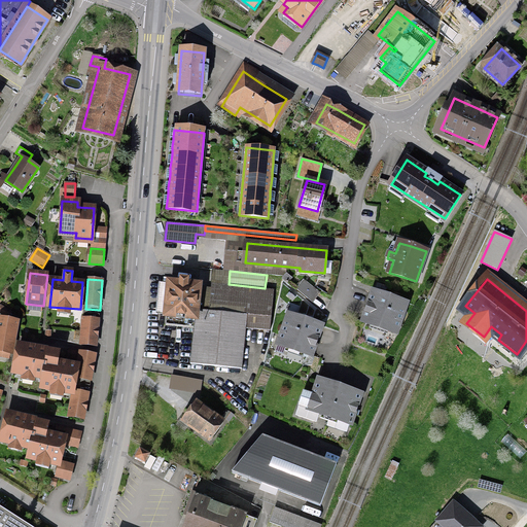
[(305,281),(296,290),(311,302),(318,292),(305,281)]
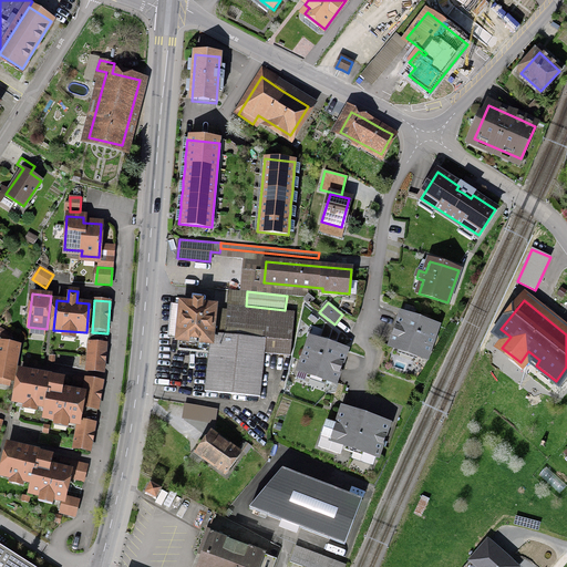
[(213,308),(182,306),(177,350),(208,353),(209,332),(213,308)]
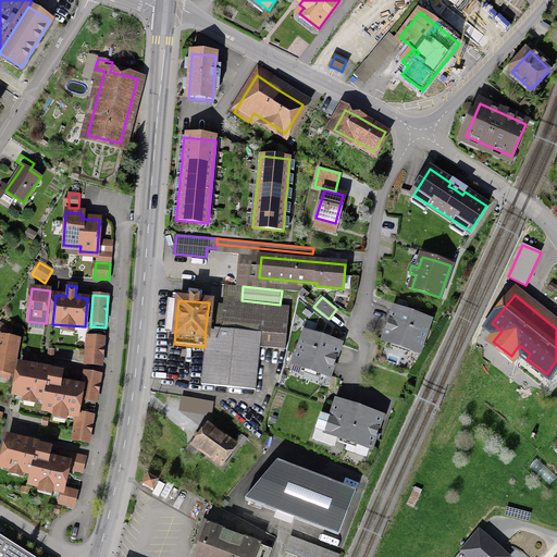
[(200,385),(255,391),(260,347),(284,350),(289,308),(224,301),(223,314),(222,329),(206,326),(205,347),(202,367),(200,385)]
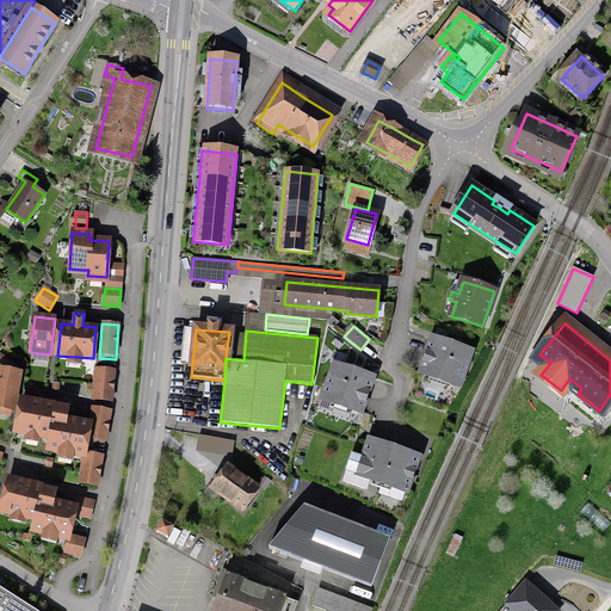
[(470,352),(436,340),(424,375),(458,386),(470,352)]
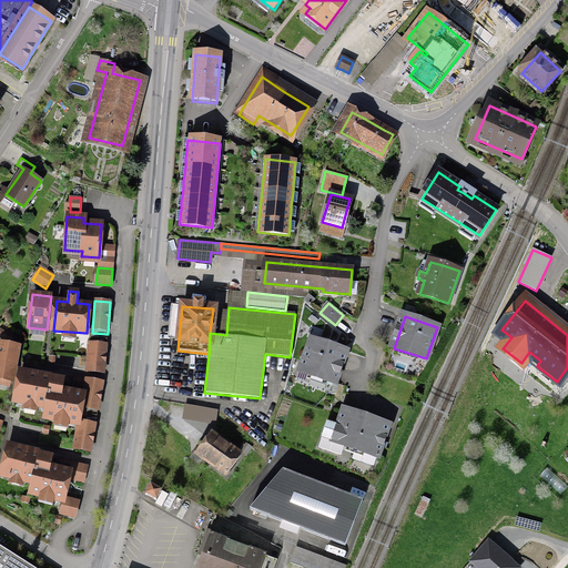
[(90,337),(87,371),(103,372),(107,340),(90,337)]
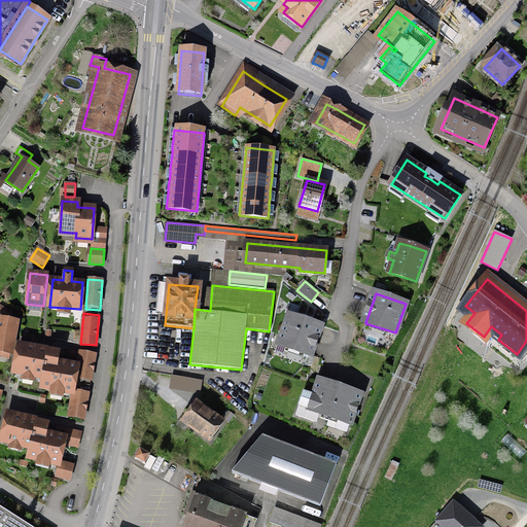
[(277,346),(312,357),(323,326),(287,314),(277,346)]
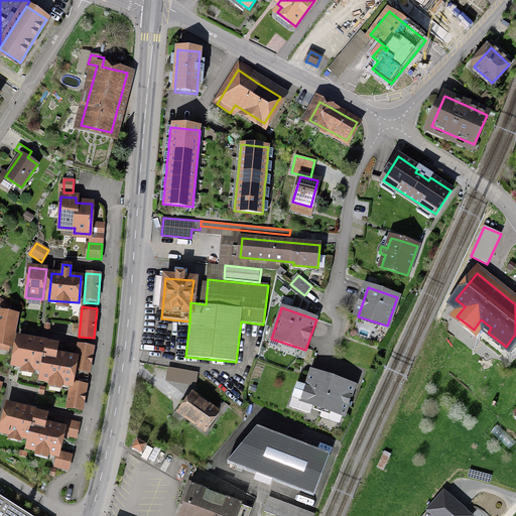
[(16,316),(0,312),(0,343),(10,345),(16,316)]
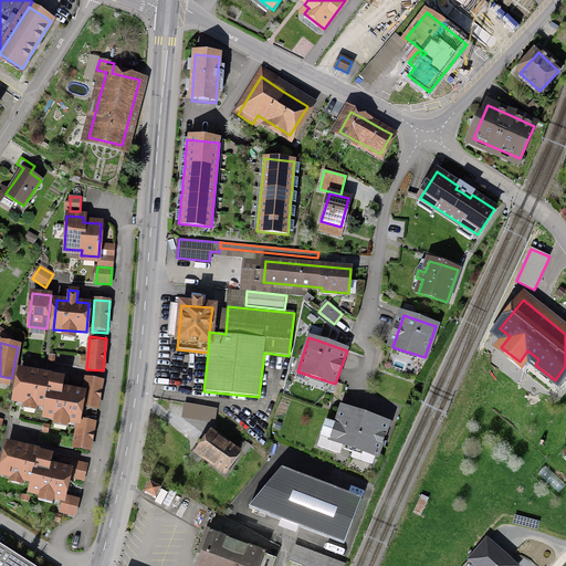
[(54,378),(20,371),(14,399),(48,406),(45,416),(77,423),(79,415),(81,409),(83,394),(70,391),(53,387),(54,378)]
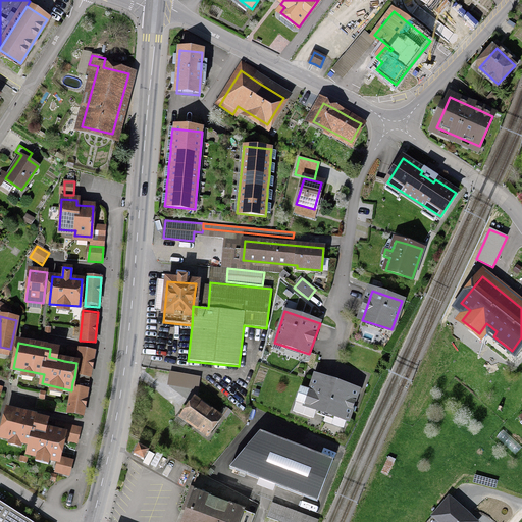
[(94,352),(79,349),(76,363),(74,377),(89,379),(94,352)]
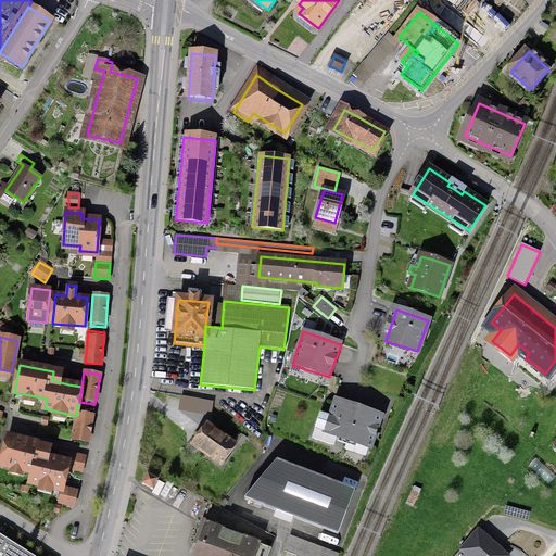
[(382,416),(336,401),(330,417),(321,415),(314,439),(332,445),(336,437),(356,443),(353,453),(368,457),(382,416)]
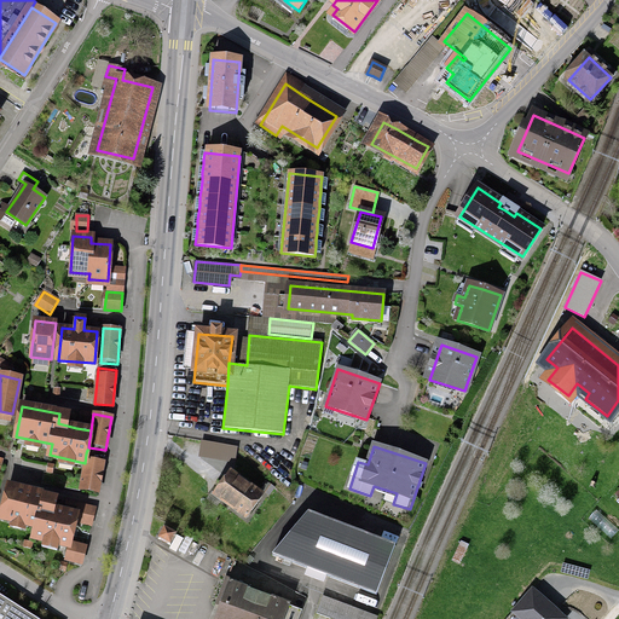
[(105,458),(86,453),(85,463),(80,489),(98,492),(105,458)]
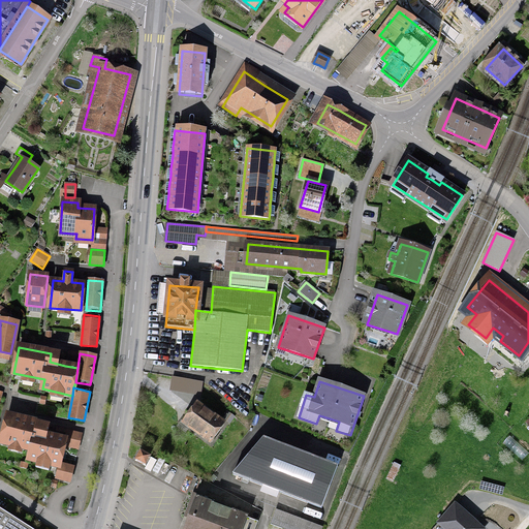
[(227,426),(200,409),(189,429),(216,445),(227,426)]
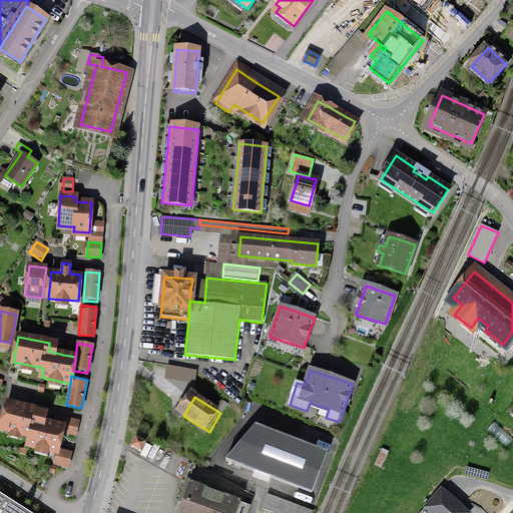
[(51,426),(34,422),(36,411),(7,404),(1,429),(30,436),(28,445),(57,452),(58,450),(62,432),(63,429),(51,426)]
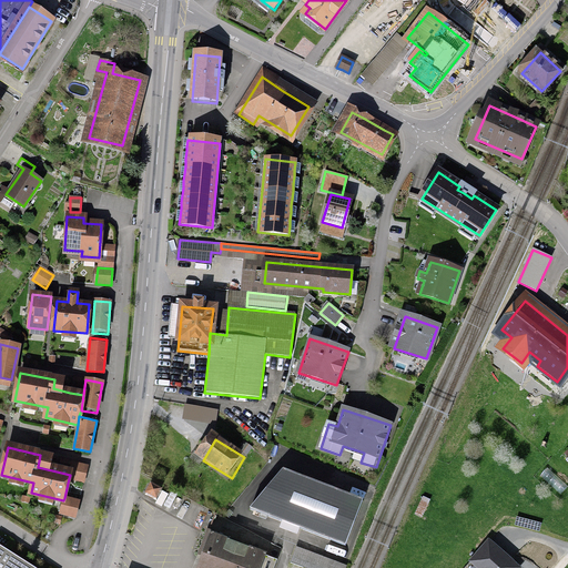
[(87,466),(73,463),(71,470),(70,475),(69,478),(83,482),(84,478),(85,474),(85,470),(87,466)]
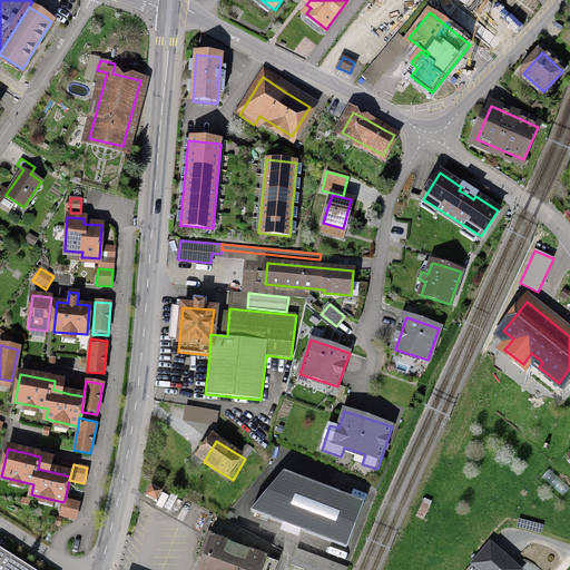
[(364,503),(286,473),(256,511),(346,548),(364,503)]
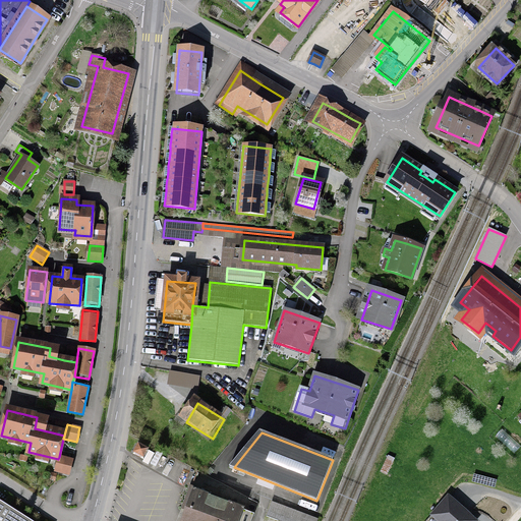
[(132,453),(143,459),(149,450),(137,444),(132,453)]
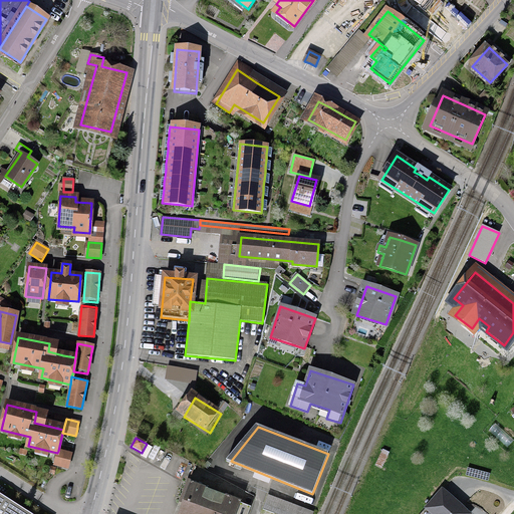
[(71,454),(58,451),(57,453),(54,465),(68,469),(71,454)]
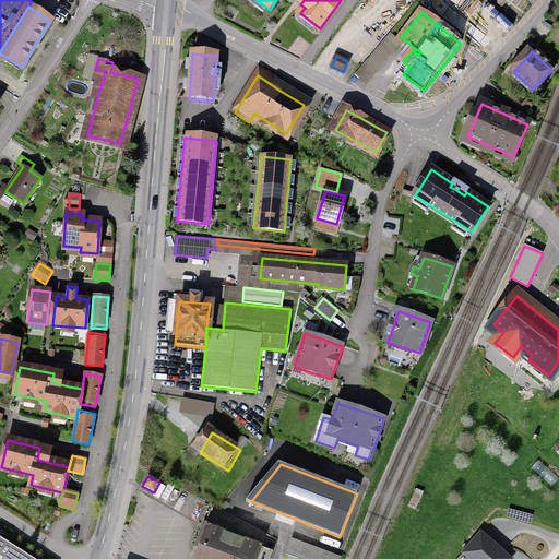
[(201,549),(195,558),(257,558),(261,549),(235,539),(237,536),(204,523),(195,547),(201,549)]
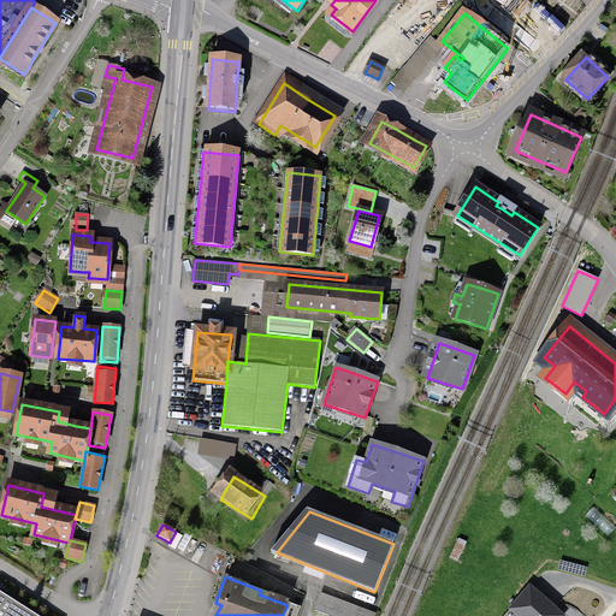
[(549,604),(531,587),(513,608),(521,615),(561,615),(562,615),(549,604)]
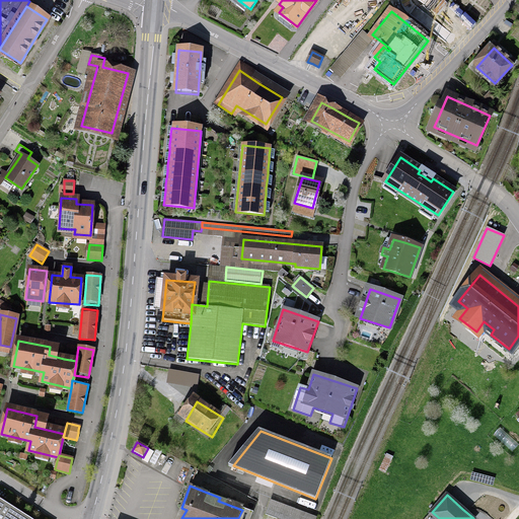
[(31,518),(0,499),(0,518),(31,518)]
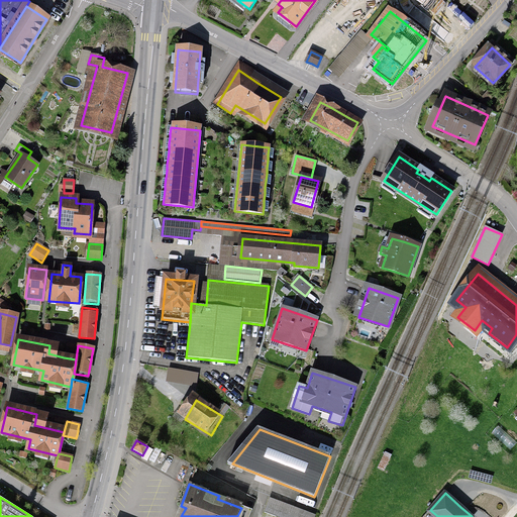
[(314,516),(315,515),(271,498),(266,512),(277,516),(314,516)]
